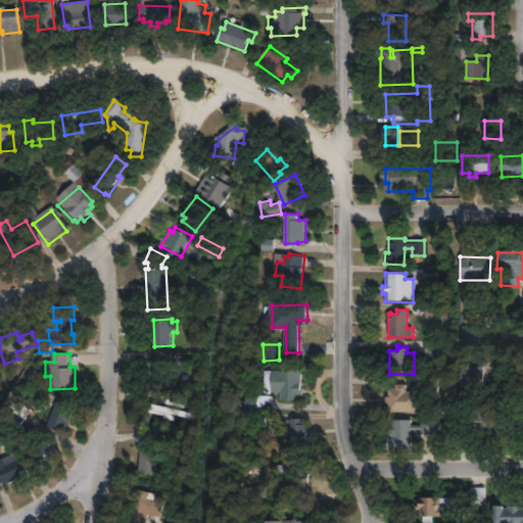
[(178,375),(178,387),(149,386),(150,360),(167,361),(167,371),(172,371),(172,375),(178,375)]
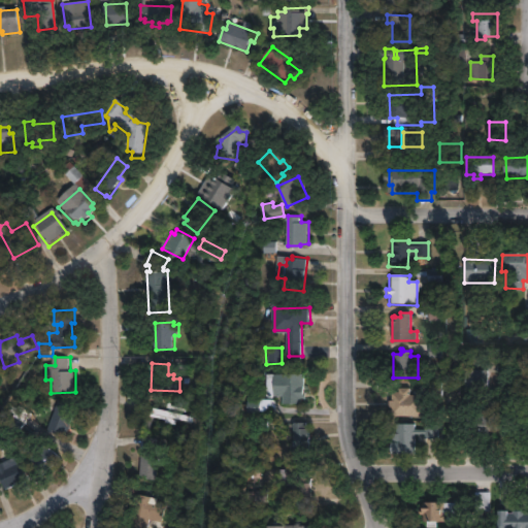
[(487,387),(464,388),(463,371),(487,370),(487,387)]
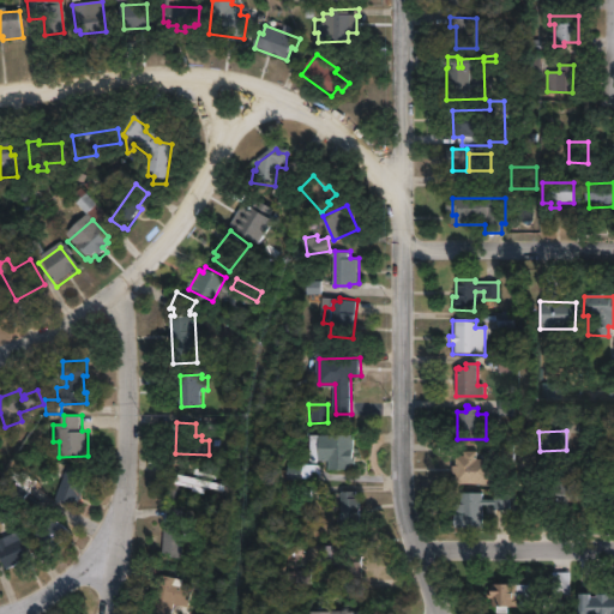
[(355,434),(356,462),(351,462),(353,467),(325,468),(325,459),(312,459),(311,435),(355,434)]
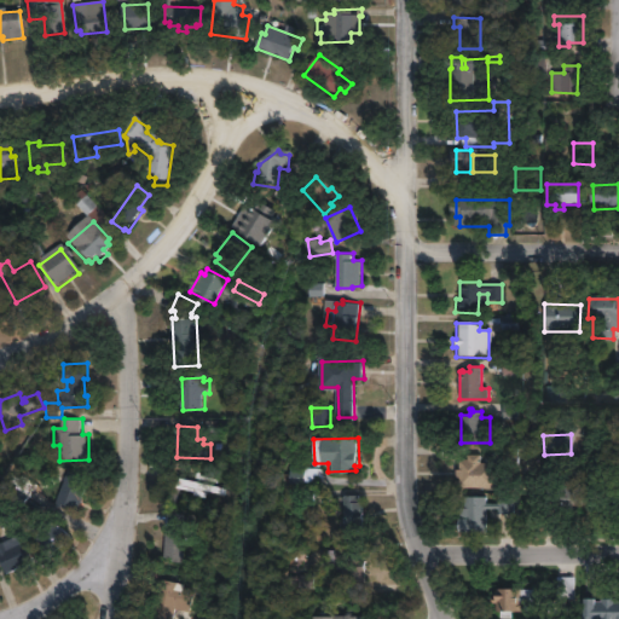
[(482,453),(482,486),(461,486),(461,476),(458,476),(458,468),(462,468),(462,458),(469,458),(469,453),(482,453)]
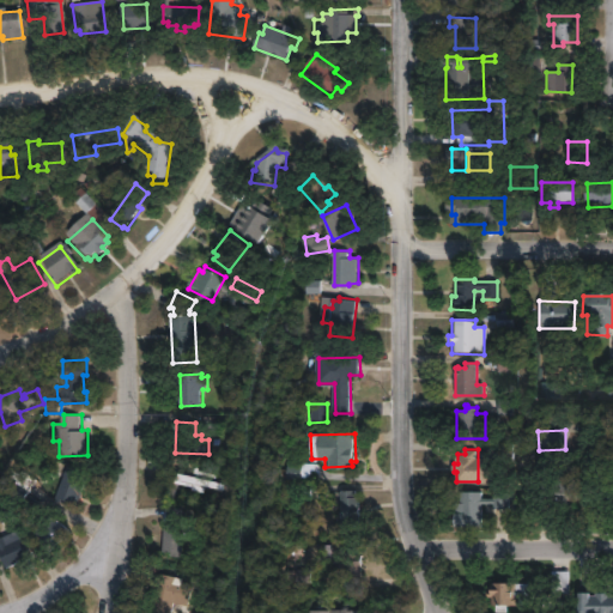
[(577,501),(575,501),(575,507),(556,508),(556,499),(539,499),(539,485),(558,485),(558,472),(565,472),(565,461),(577,461),(577,501)]
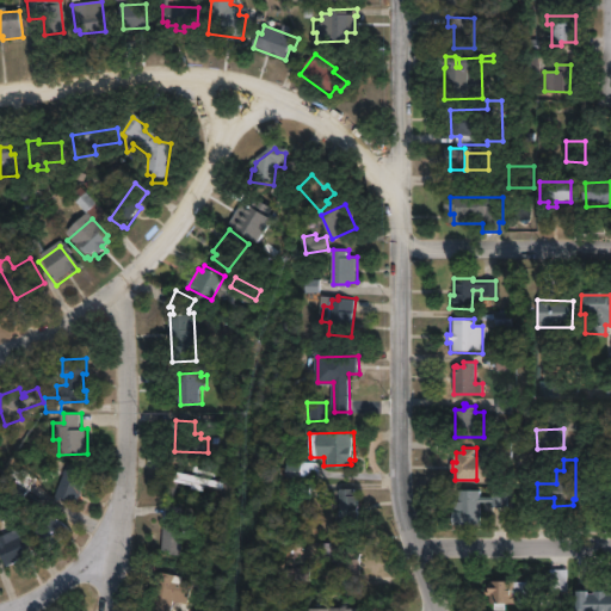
[(321,462),(320,477),(290,476),(290,462),(303,462),(303,461),(321,462)]
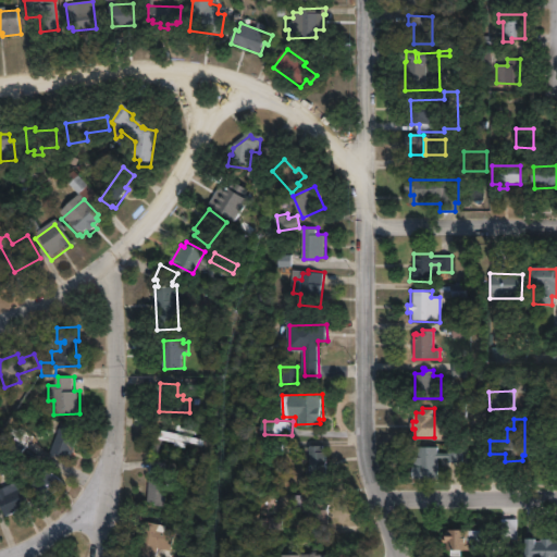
[(81,433),(72,458),(63,455),(62,457),(51,454),(62,425),(81,433)]
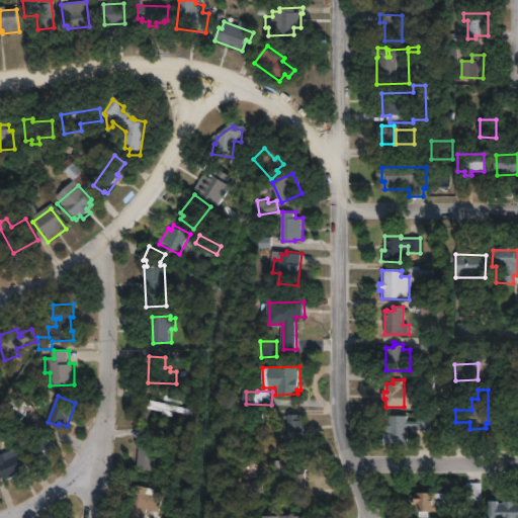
[(10,397),(18,402),(20,398),(32,405),(19,425),(11,420),(18,407),(8,401),(10,397)]
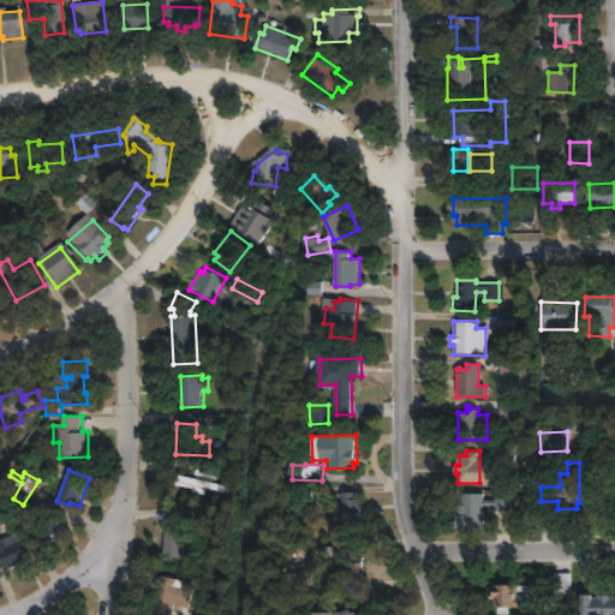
[(227,484),(226,491),(180,481),(181,473),(227,484)]
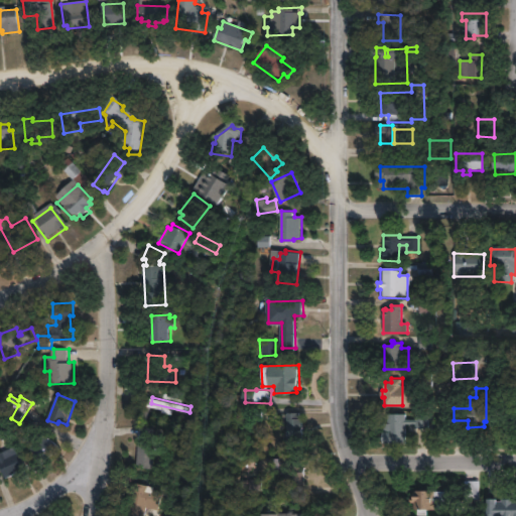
[(300,412),(300,417),(303,417),(303,441),(288,441),(288,412),(300,412)]
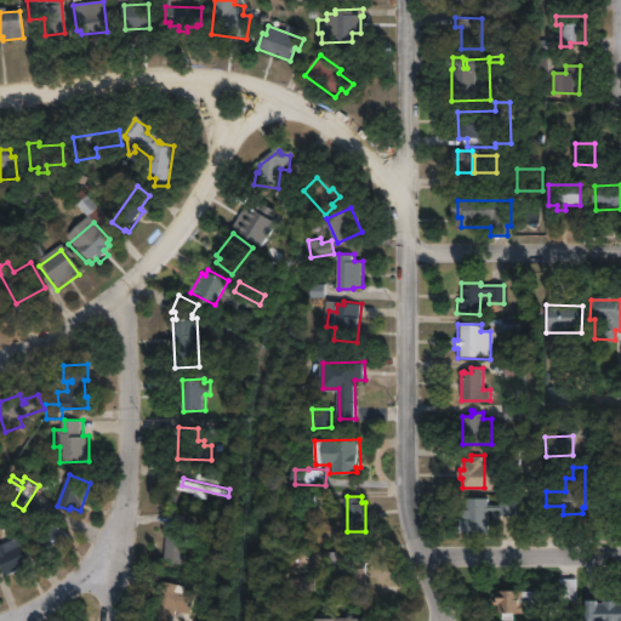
[(490,497),(490,503),(496,503),(497,510),(490,510),(490,531),(463,533),(463,519),(468,519),(468,497),(490,497)]
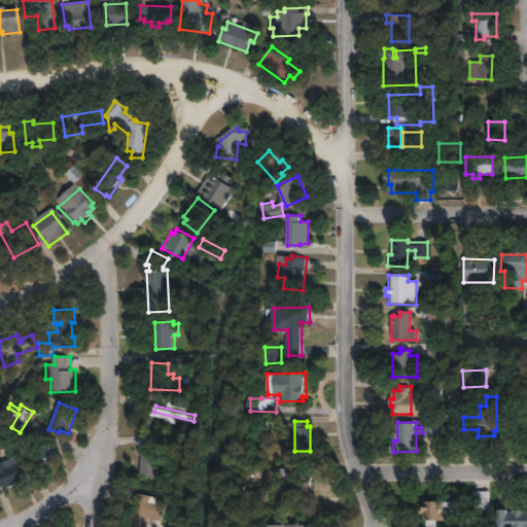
[(169,451),(168,458),(160,458),(159,477),(149,477),(149,473),(141,473),(143,436),(160,436),(159,450),(169,451)]
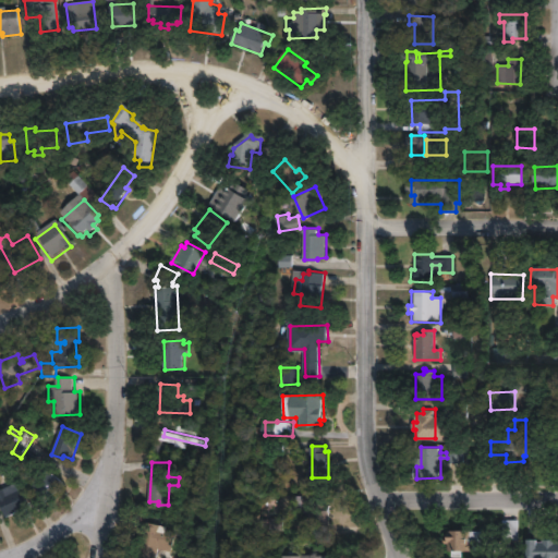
[(67,484),(47,501),(29,481),(48,463),(67,484)]
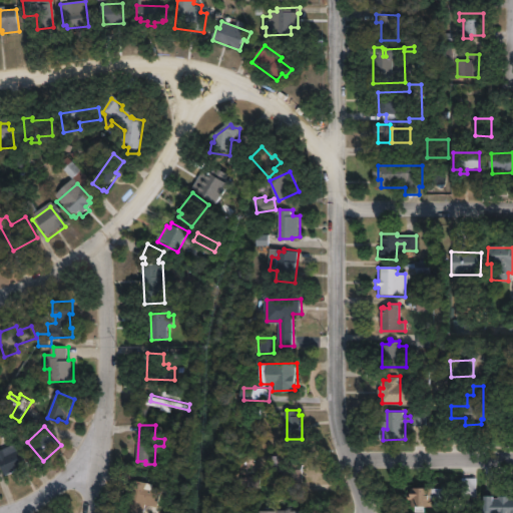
[(29,465),(6,475),(0,459),(0,450),(19,443),(29,465)]
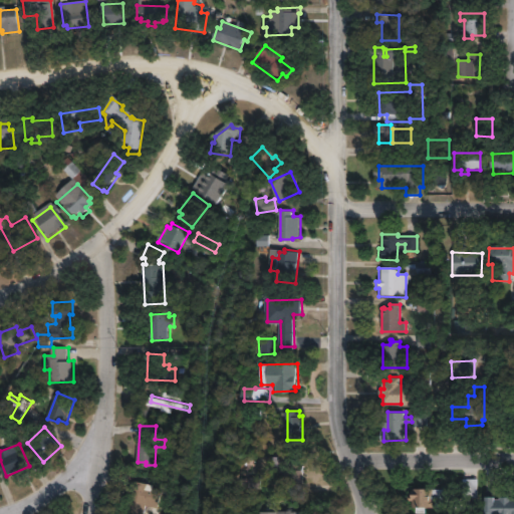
[(307,459),(305,482),(283,481),(283,469),(275,468),(276,457),(307,459)]
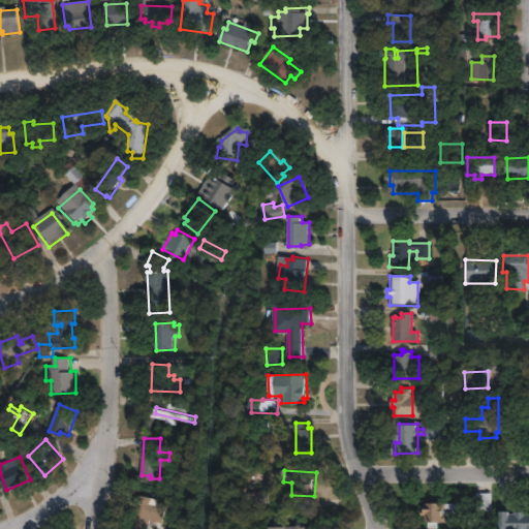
[(271,486),(270,503),(257,502),(257,498),(249,497),(250,492),(258,492),(259,485),(271,486)]
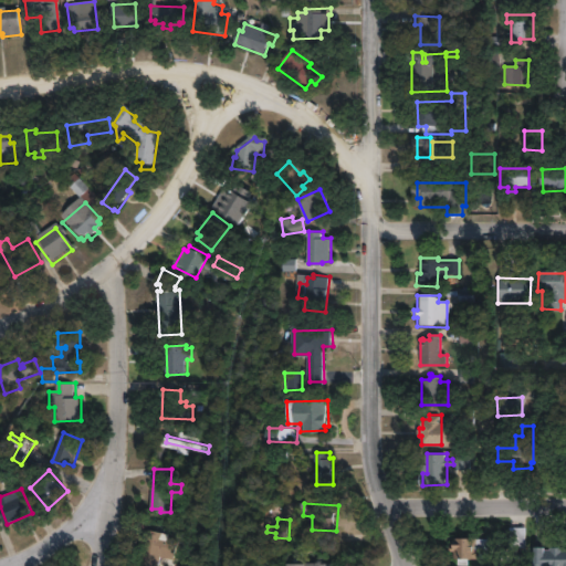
[(524,527),(523,563),(510,562),(511,547),(507,547),(507,527),(524,527)]
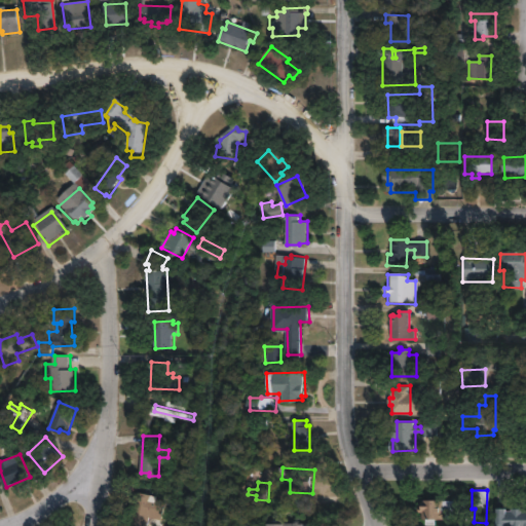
[(167,501),(163,519),(151,516),(149,525),(137,525),(132,525),(139,491),(159,496),(158,499),(167,501)]
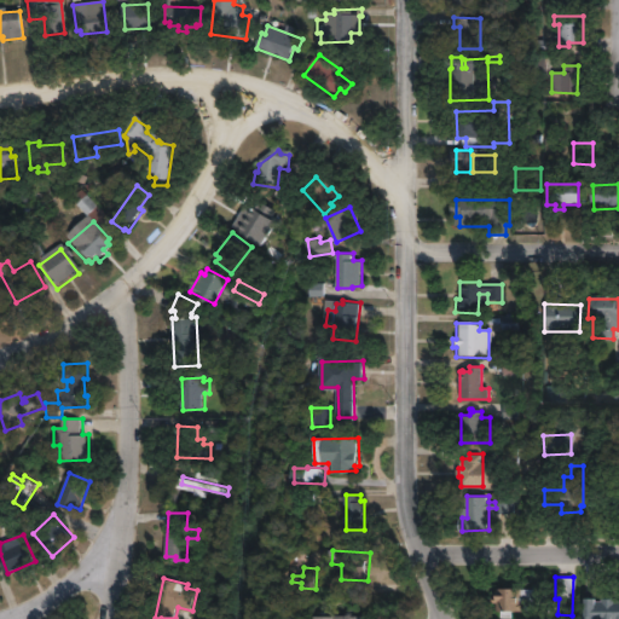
[(496,590),(514,591),(533,591),(533,613),(519,613),(514,613),(513,618),(501,618),(501,613),(496,613),(496,590)]
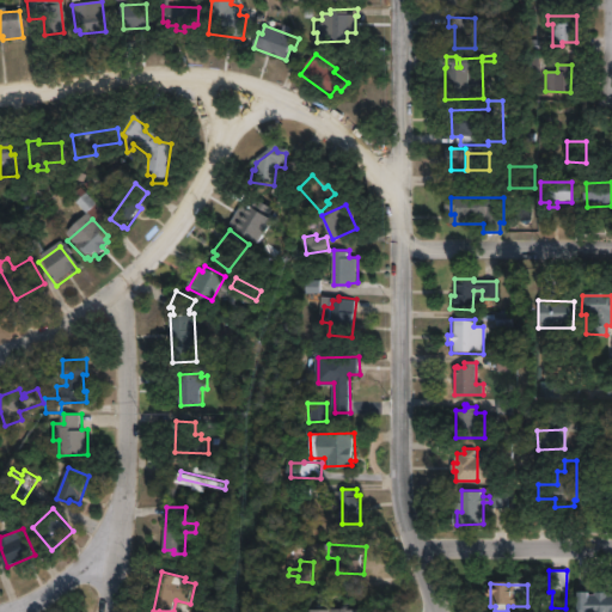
[(586,591),(586,601),(593,601),(593,592),(607,592),(607,594),(611,594),(611,611),(573,611),(573,591),(586,591)]
